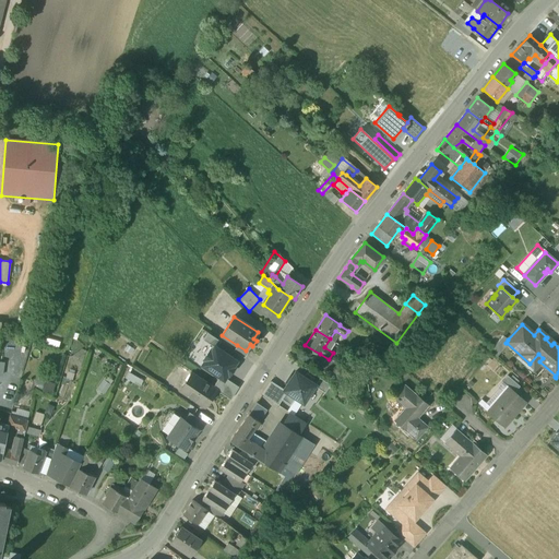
[(214,346),(216,347),(219,342),(206,333),(203,339),(214,346)]
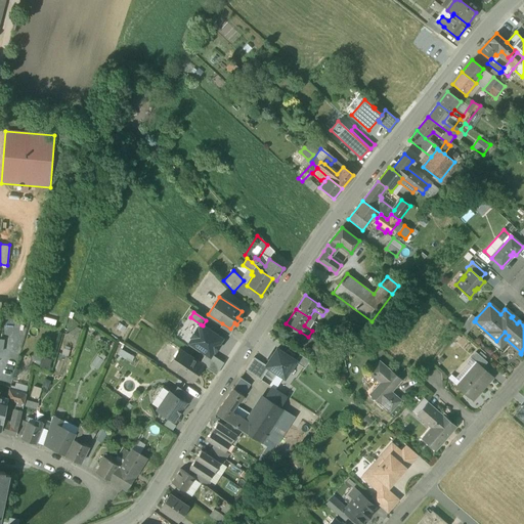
[(472,314),(459,329),(464,333),(475,321),(474,321),(476,318),(472,314)]
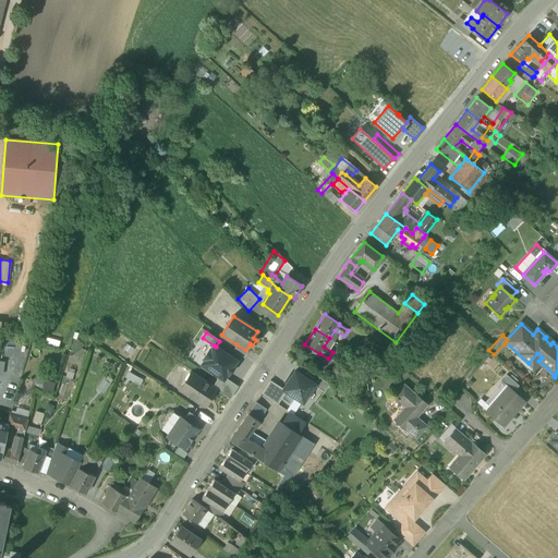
[(46,344),(59,348),(60,341),(48,338),(46,344)]
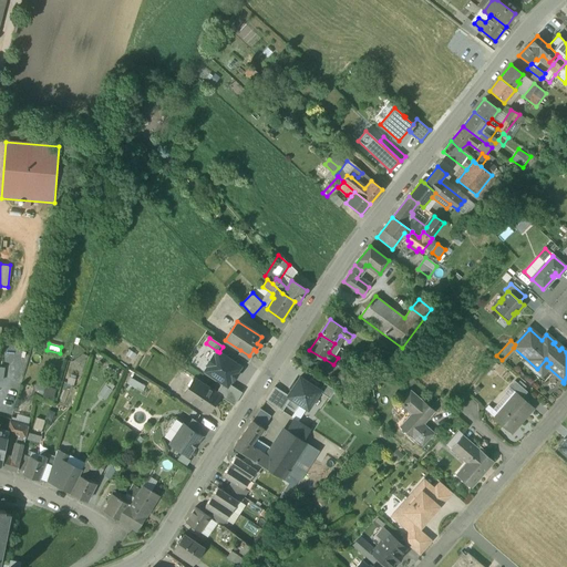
[(249,356),(240,350),(237,357),(248,363),(253,357),(249,356)]
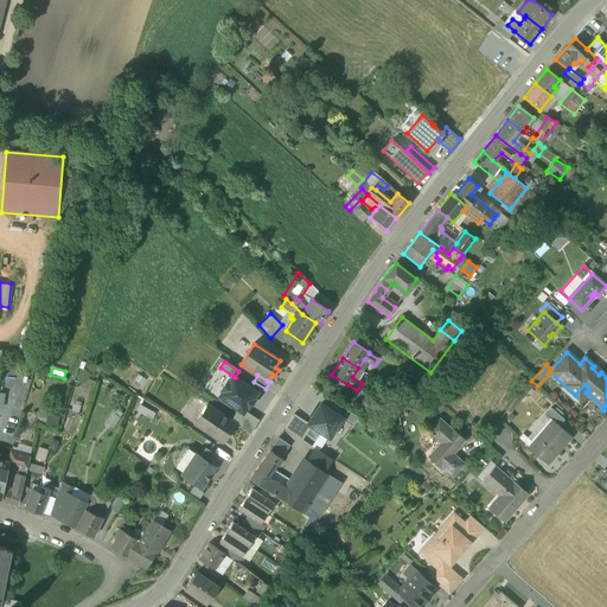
[(251,398),(256,391),(235,377),(232,376),(230,381),(228,379),(222,389),(224,390),(219,396),(240,409),(243,411),(244,410),(248,406),(249,407),(254,400),(251,398)]
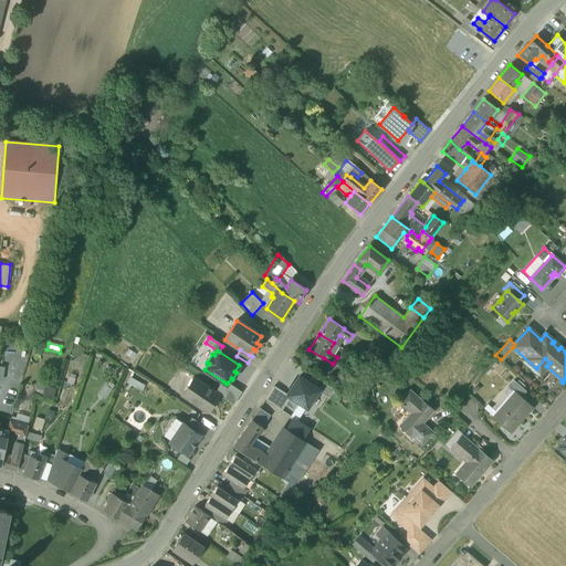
[(320,390),(300,377),(287,395),(286,396),(300,404),(307,409),(318,391),(320,390)]
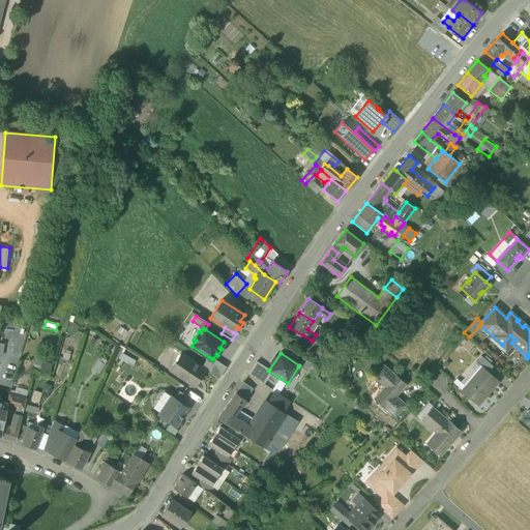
[(201,367),(182,355),(171,371),(195,386),(205,371),(201,367)]
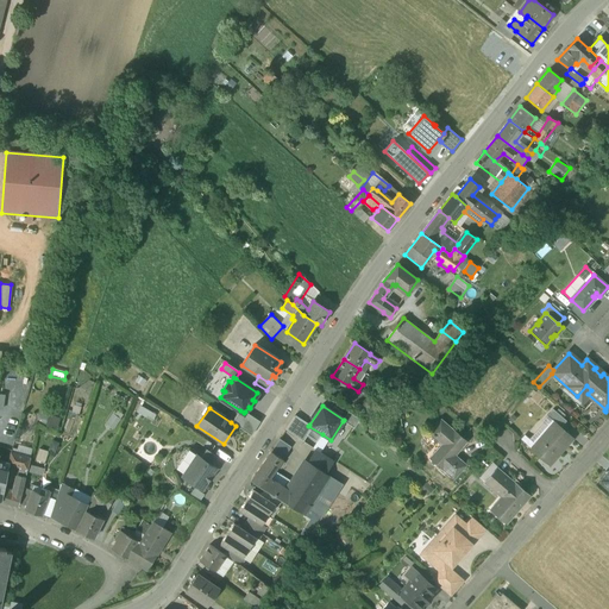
[(566,421),(553,409),(546,416),(552,422),(553,422),(560,428),(566,421)]
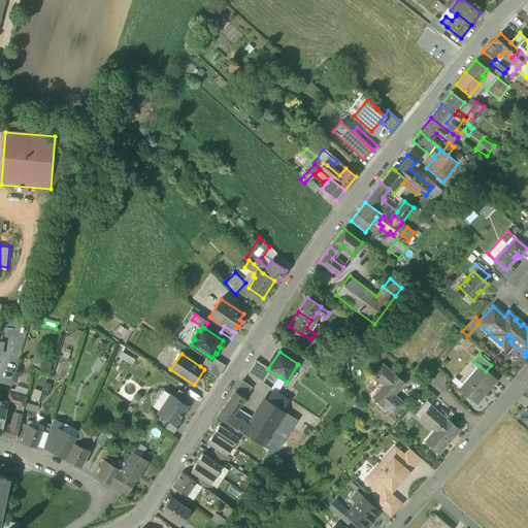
[(208,356),(204,361),(221,372),(226,366),(212,357),(211,358),(208,356)]
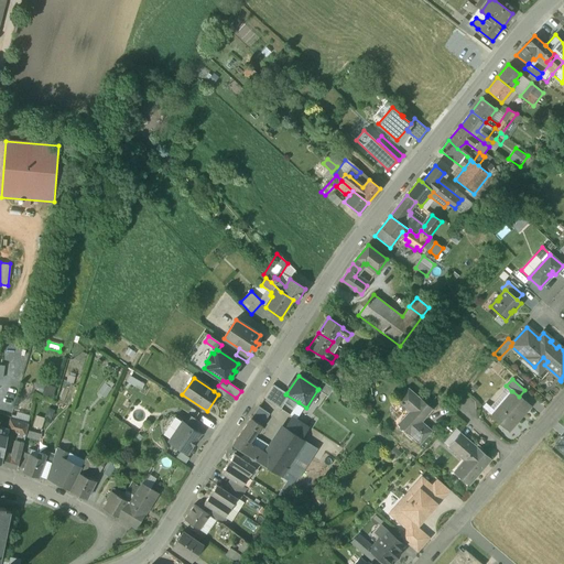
[(317,390),(328,398),(334,390),(323,382),(318,389),(317,390)]
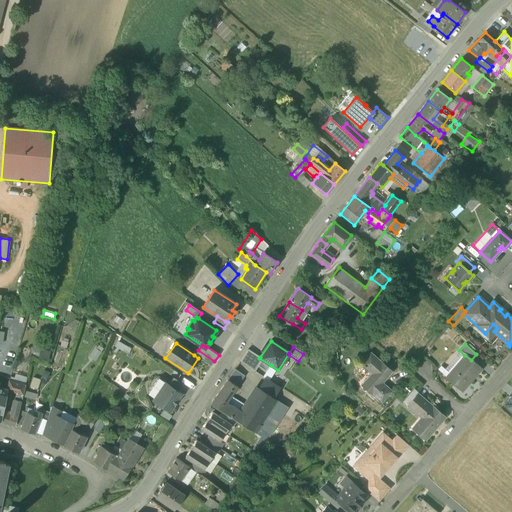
[(94,348),(89,357),(96,361),(102,352),(94,348)]
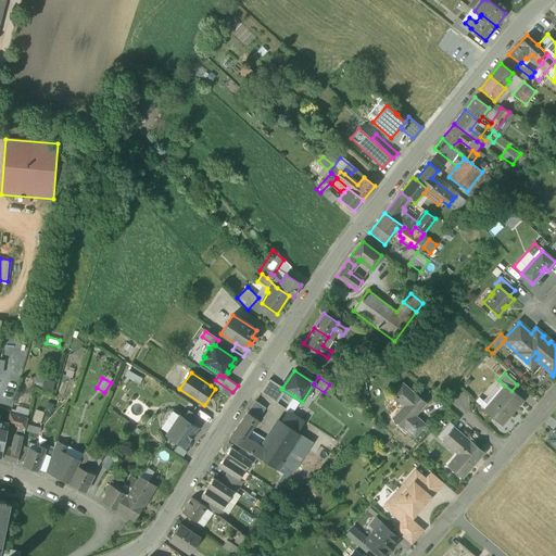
[(46,379),(42,389),(52,392),(55,382),(46,379)]
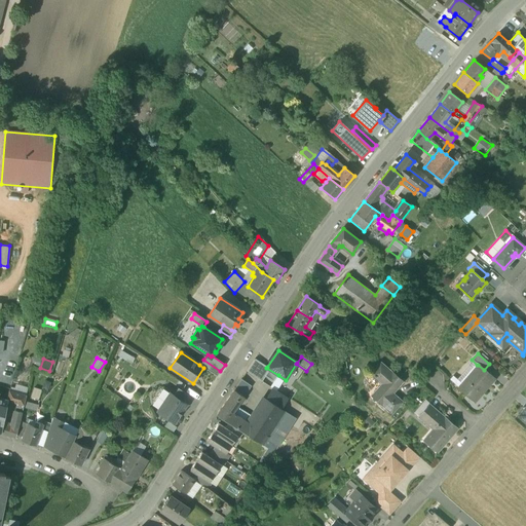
[(217,376),(220,371),(203,360),(199,365),(203,368),(217,376)]
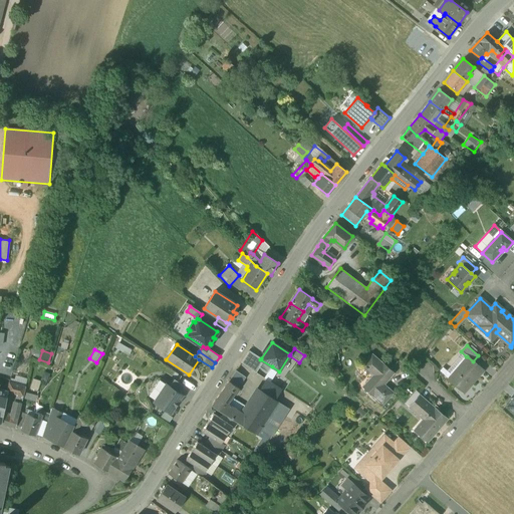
[(261,358),(249,351),(241,363),(256,373),(259,368),(267,373),(272,366),(260,359),(261,358)]
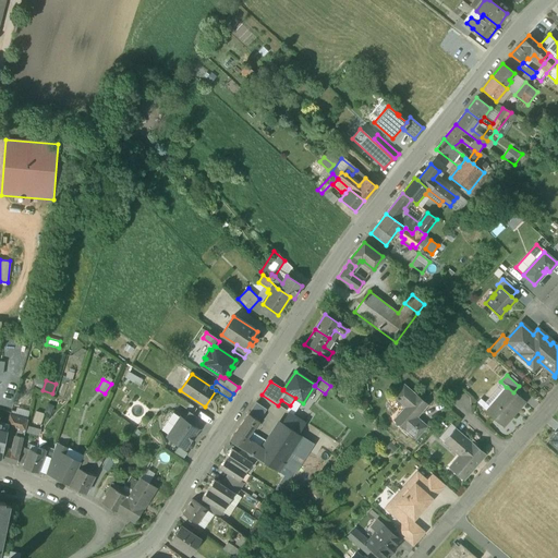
[(427,403),(403,383),(393,396),(396,396),(398,398),(399,397),(407,403),(393,417),(410,432),(421,420),(416,415),(427,403)]
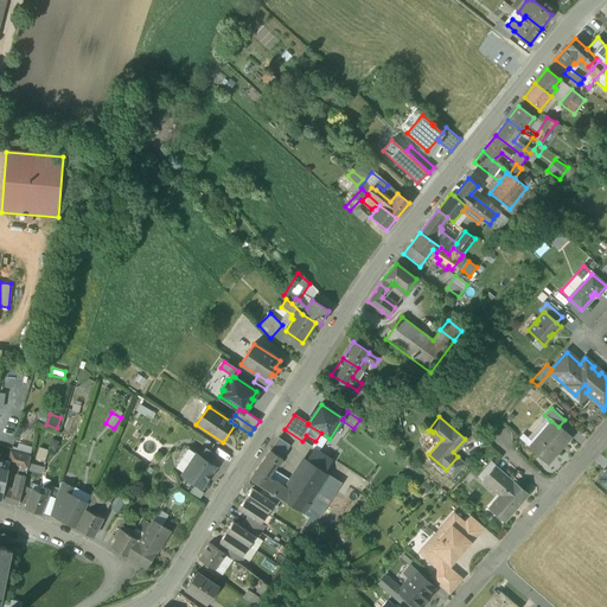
[(550,421),(529,445),(538,454),(541,452),(550,460),(569,438),(558,427),(551,421),(550,421)]
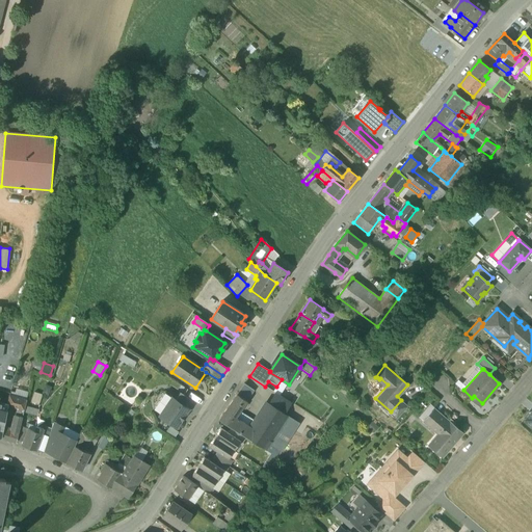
[(254,392),(243,384),(237,394),(247,401),(254,392)]
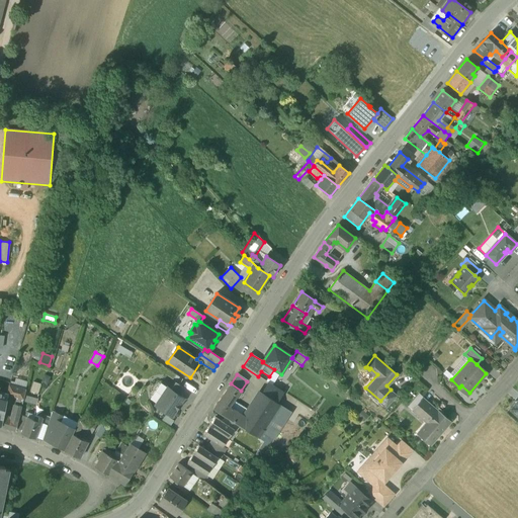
[(175,382),(171,390),(181,397),(185,390),(175,382)]
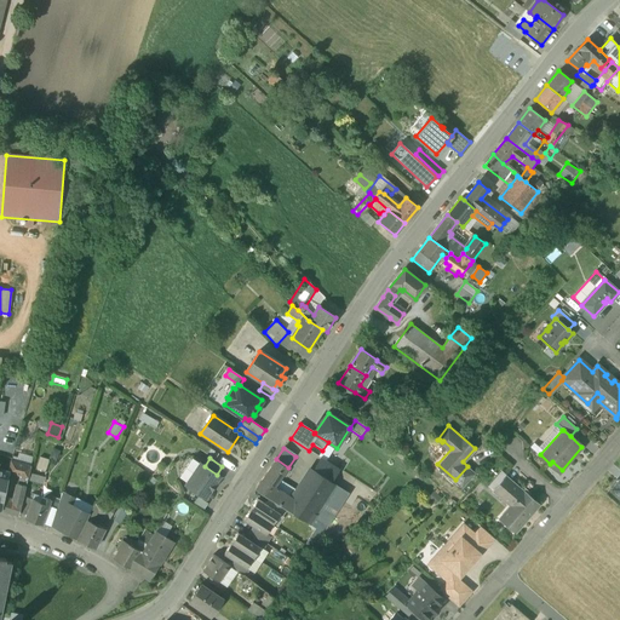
[(276,459),(256,489),(264,495),(270,499),(287,510),(293,500),(274,487),(280,480),(288,468),(276,459)]
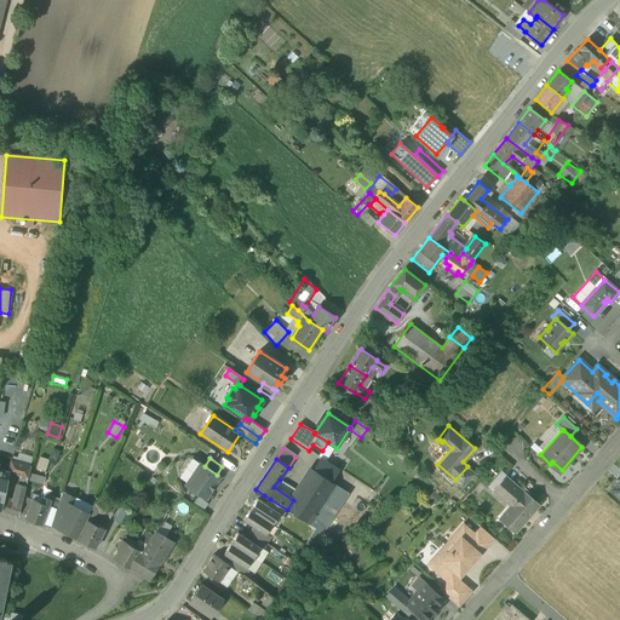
[(30,466),(12,461),(10,472),(9,472),(28,477),(30,466)]
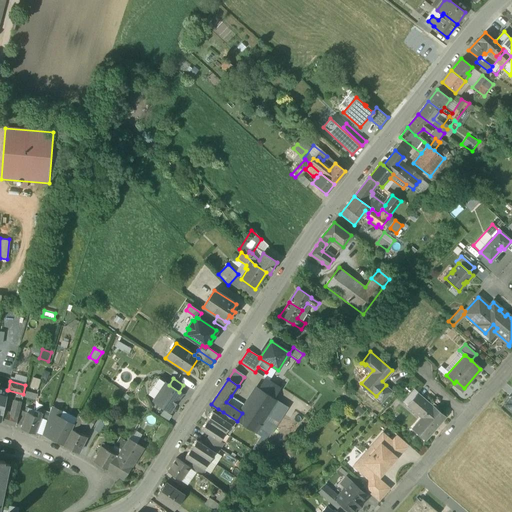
[(169,385),(165,383),(153,402),(170,413),(182,394),(179,392),(169,385)]
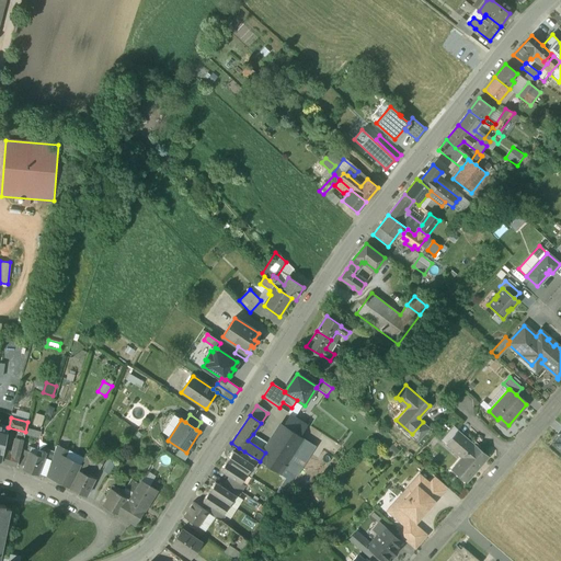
[(423,422),(412,434),(418,439),(428,427),(423,422)]
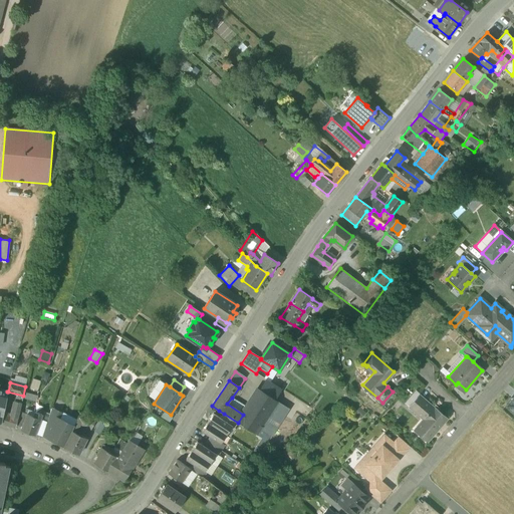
[(243,415),(238,423),(257,435),(260,430),(262,427),(260,426),(276,401),(259,390),(247,408),(243,415)]
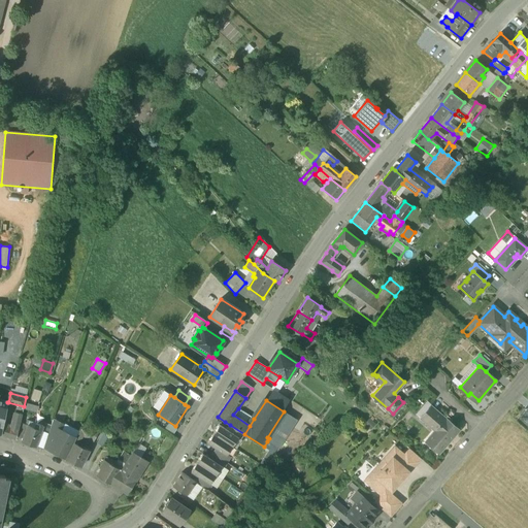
[(430,405),(420,418),(425,422),(435,409),(430,405)]
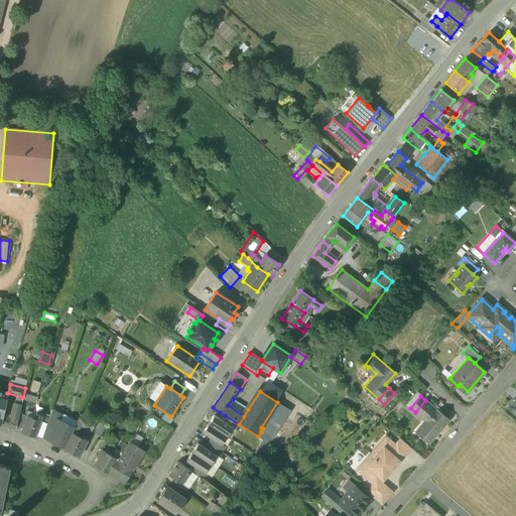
[(233,399),(228,405),(244,416),(248,409),(233,399)]
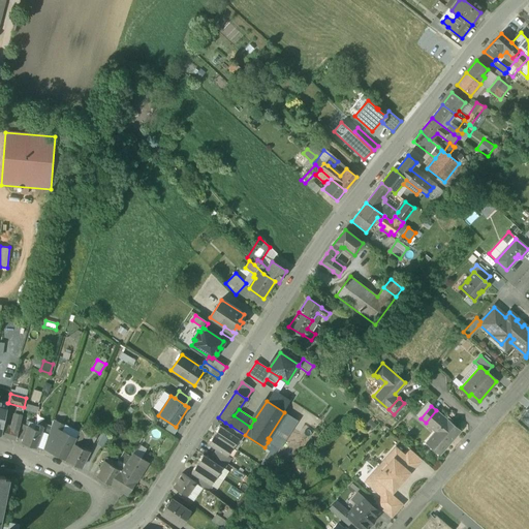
[(460,431),(436,410),(426,423),(440,434),(430,445),(440,454),(460,431)]
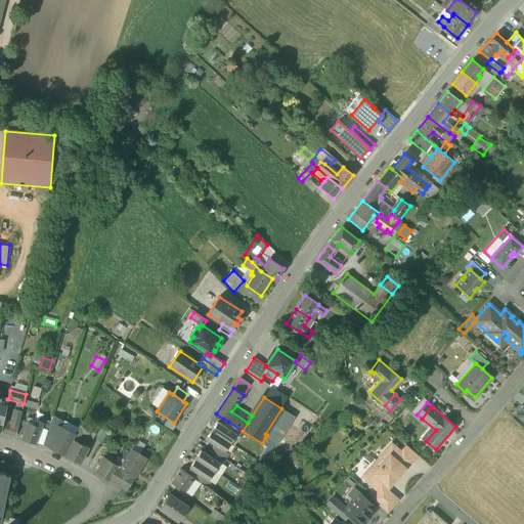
[(295,417),(281,408),(265,434),(267,435),(265,438),(277,445),(295,417)]
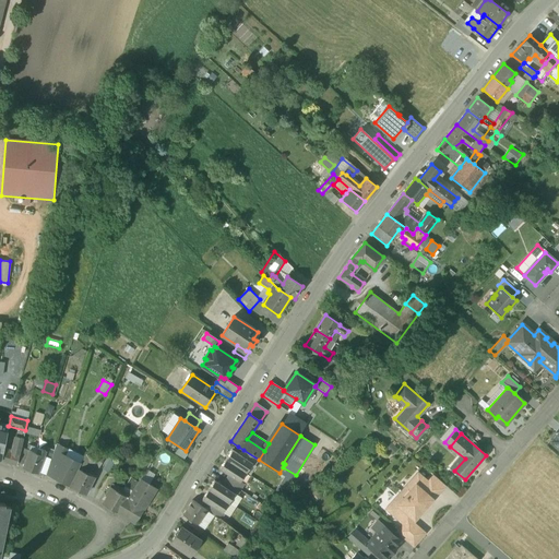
[(15,437),(12,453),(3,451),(2,456),(1,460),(16,465),(23,439),(15,437)]
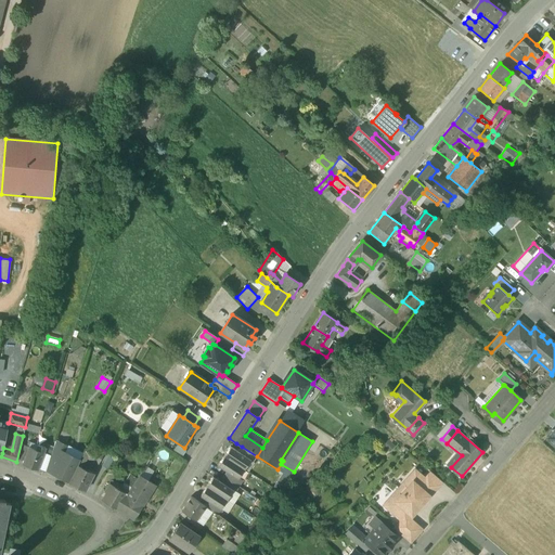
[(66,447),(55,441),(50,457),(57,462),(63,452),(64,453),(66,447)]
